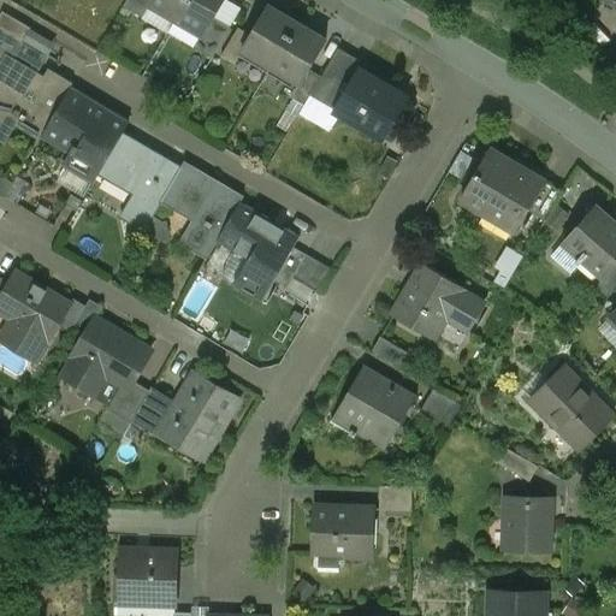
[(149,0),(126,0),(124,7),(142,18),(150,4),(148,3),(149,0)]
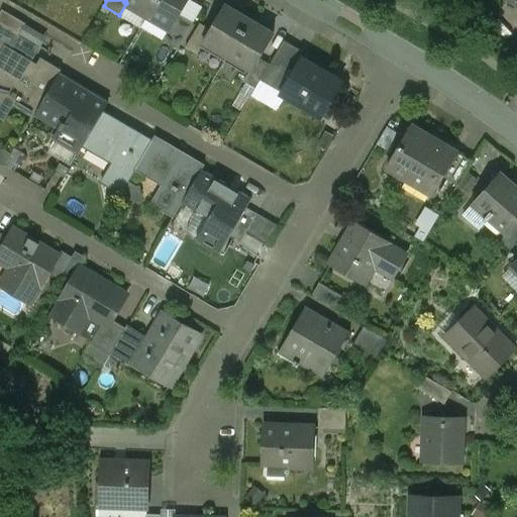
[(157,0),(125,0),(124,2),(126,3),(147,15),(157,0)]
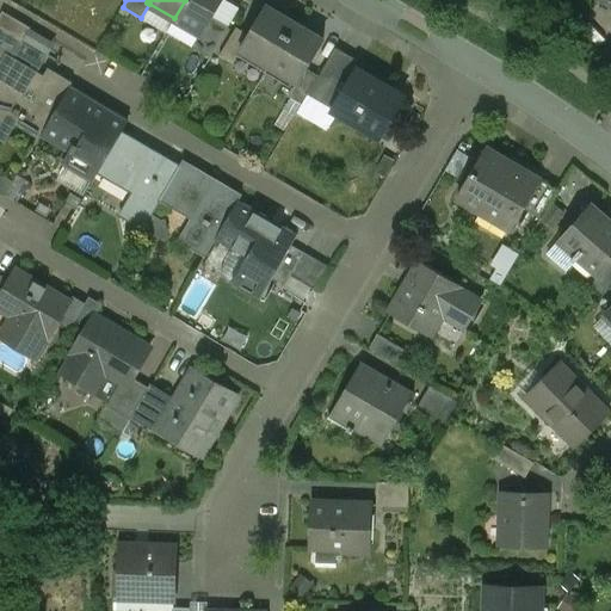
[(221,0),(185,0),(174,18),(199,32),(202,34),(213,16),(221,0)]
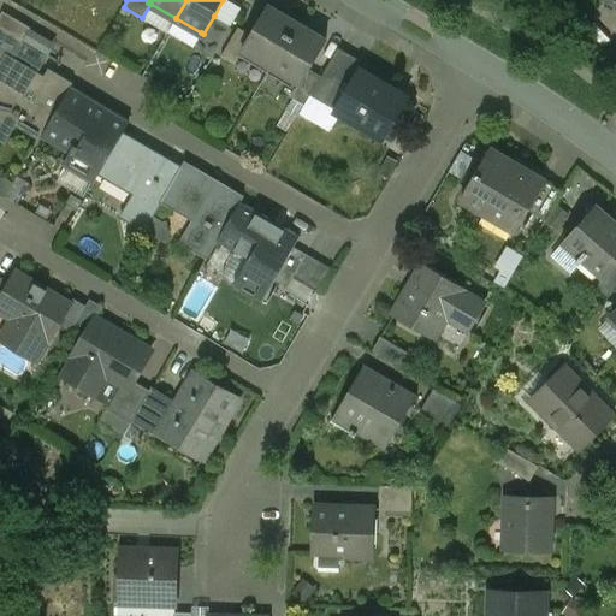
[(297,23),(268,6),(250,35),(242,49),(243,51),(271,67),(297,23)]
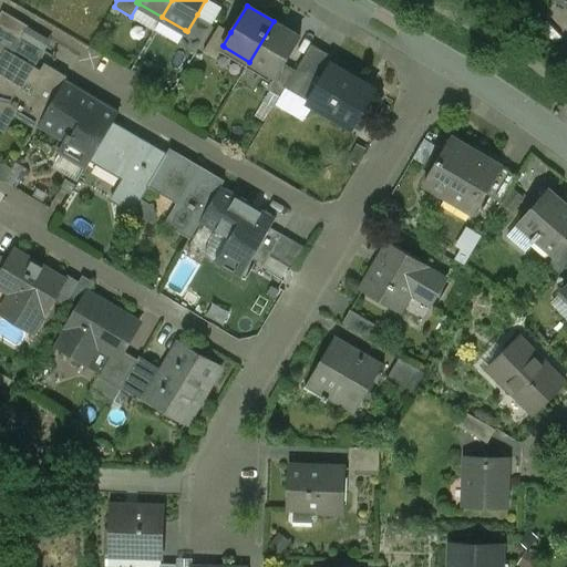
[(29,27),(2,11),(0,16),(0,24),(22,38),(29,27)]
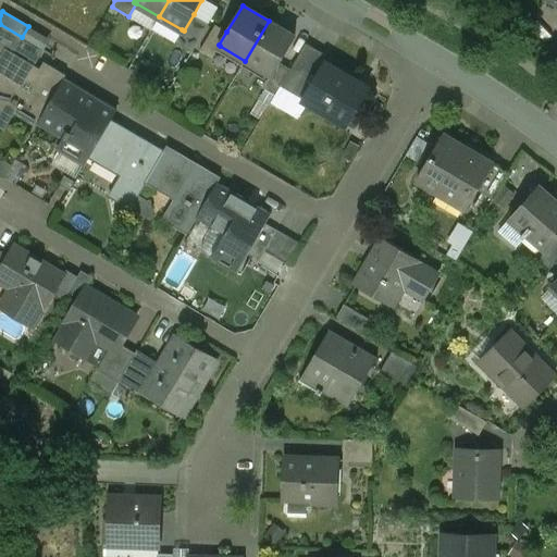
[(209,23),(194,14),(184,31),(182,29),(174,42),(192,52),(209,23)]
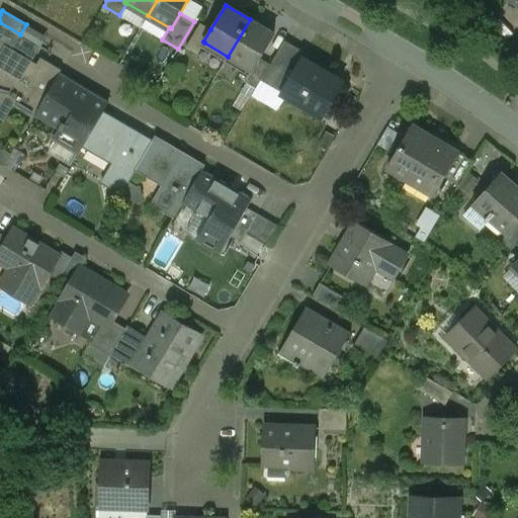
[(250,19),(228,57),(251,70),(252,71),(260,59),(274,33),(250,19)]
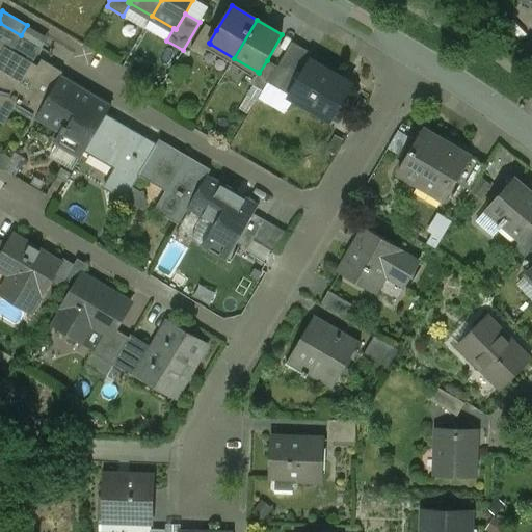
[(21,35),(0,23),(0,56),(2,58),(5,53),(8,55),(21,35)]
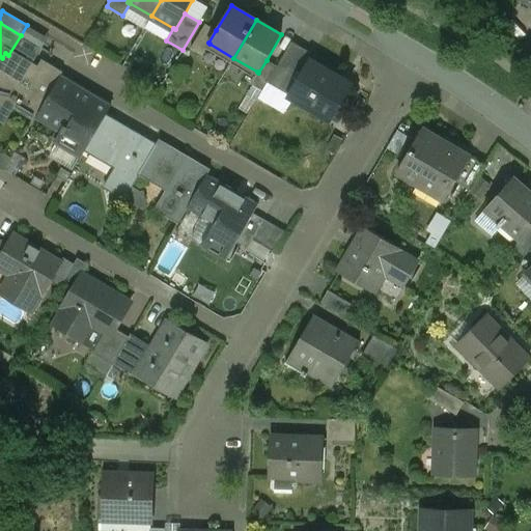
[(205,24),(190,49),(202,56),(210,44),(208,43),(216,30),(205,24)]
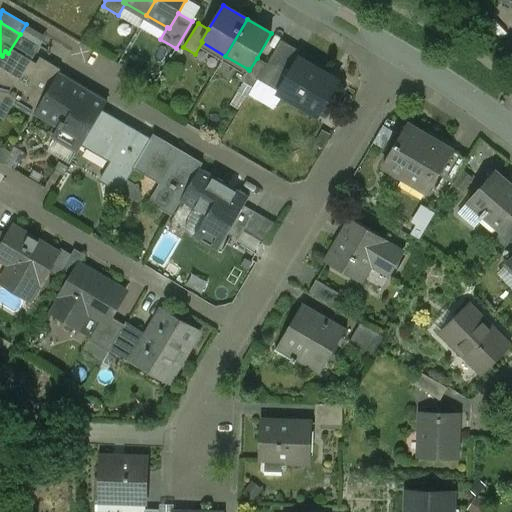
[(301,52),(281,40),(268,61),(279,68),(288,73),(297,58),(298,58),(301,52)]
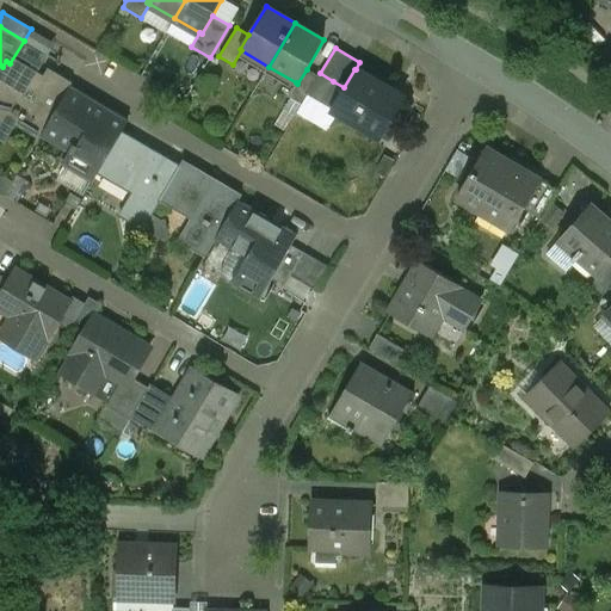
[(10,63),(6,61),(2,67),(0,69),(0,128),(7,133),(14,119),(41,136),(42,134),(68,90),(71,85),(49,73),(45,80),(36,75),(34,79),(10,63)]
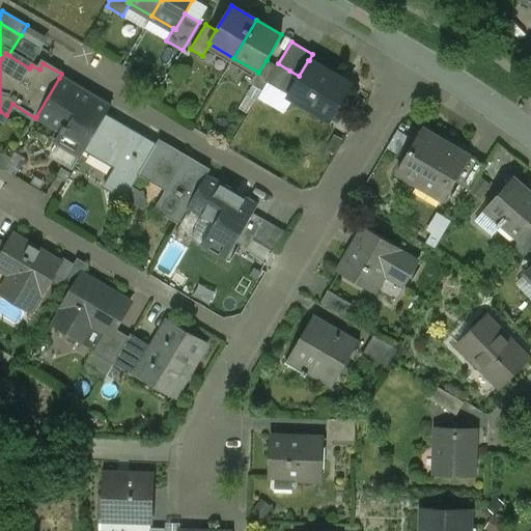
[(267,60),(258,73),(257,72),(250,84),(262,91),(277,66),(267,60)]
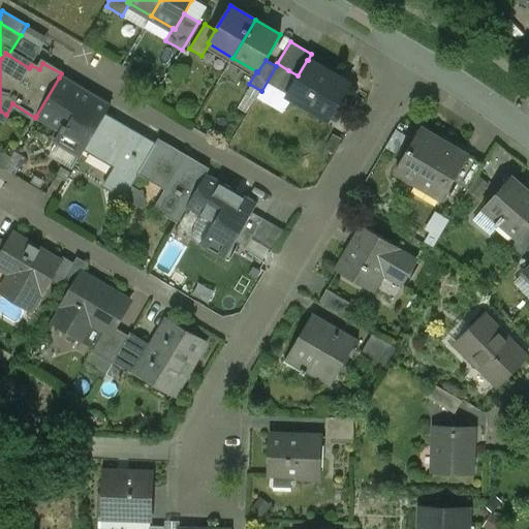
[(308,60),(307,60),(298,75),(288,70),(278,88),(331,119),(350,85),(308,60)]
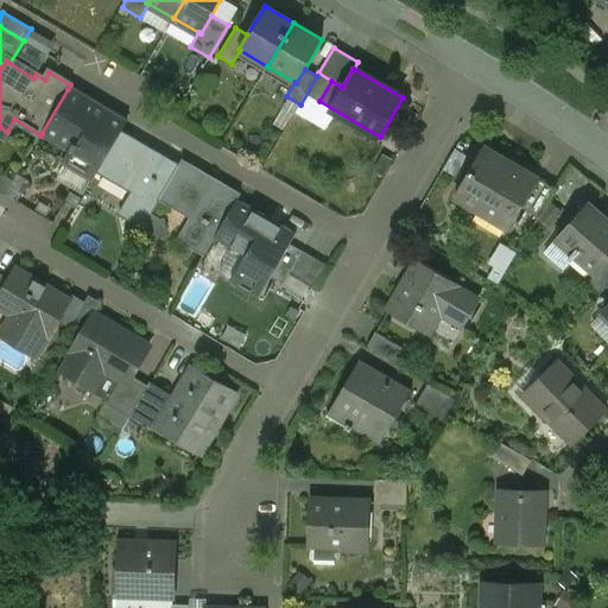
[(95,105),(68,89),(42,133),(73,151),(65,162),(93,178),(97,172),(121,132),(127,121),(96,102),(95,105)]
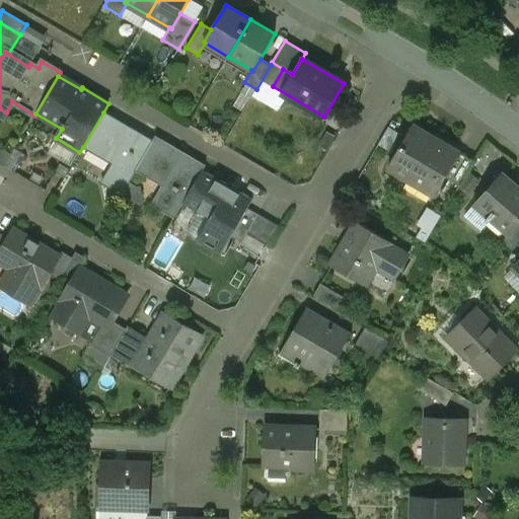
[(153,141),(103,113),(83,147),(113,164),(101,182),(122,195),(136,170),(153,141)]
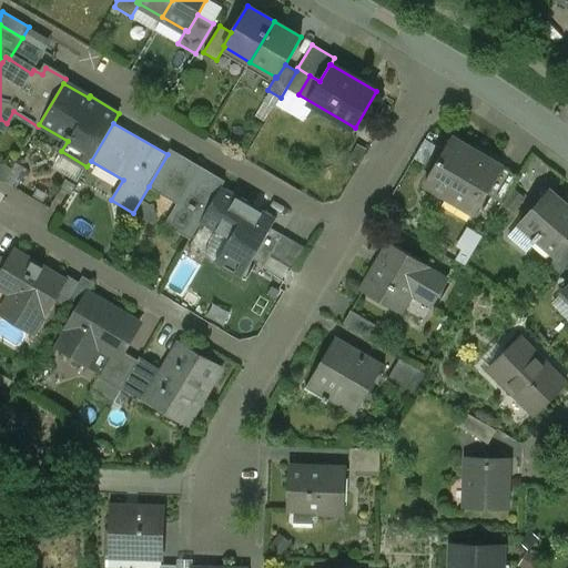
[(501,168),(453,138),(425,183),(475,213),(486,193),(501,168)]
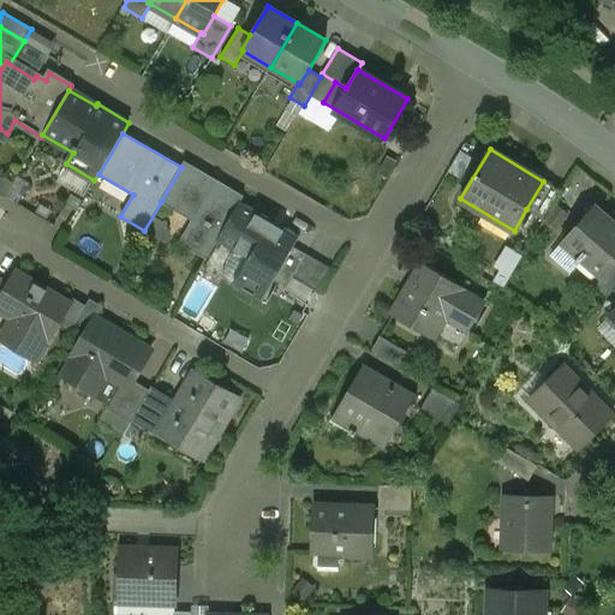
[(216,184),(183,165),(181,167),(161,202),(192,220),(180,242),(207,257),(240,202),(242,199),(216,185),(216,184)]
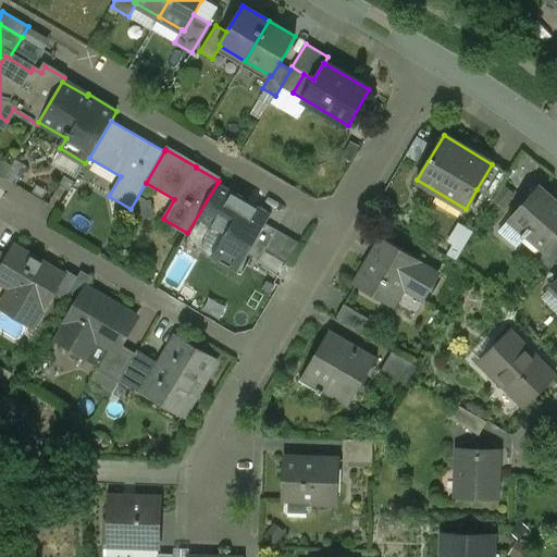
[(508,174),(492,164),(477,189),(493,199),(508,174)]
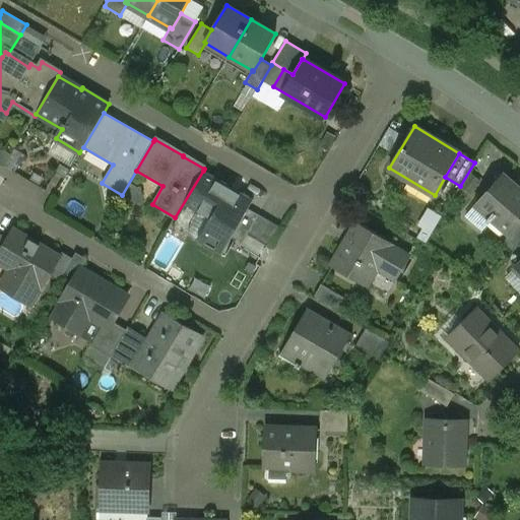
[(253,199),(203,171),(184,204),(210,219),(197,241),(220,255),(232,237),(248,208),(253,199)]
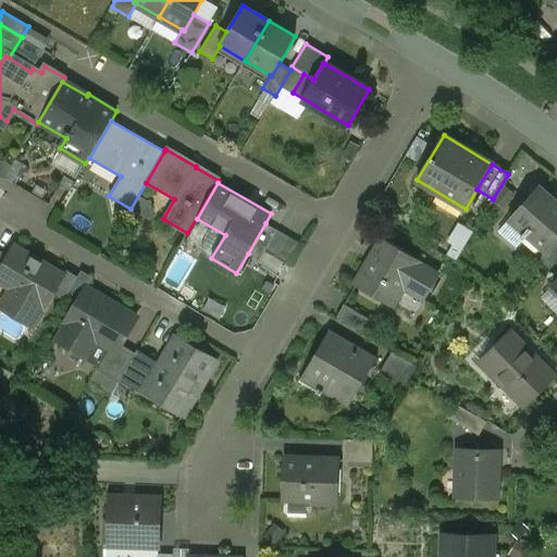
[(556,205),(536,187),(509,218),(528,234),(546,250),(548,251),(556,240),(556,205)]
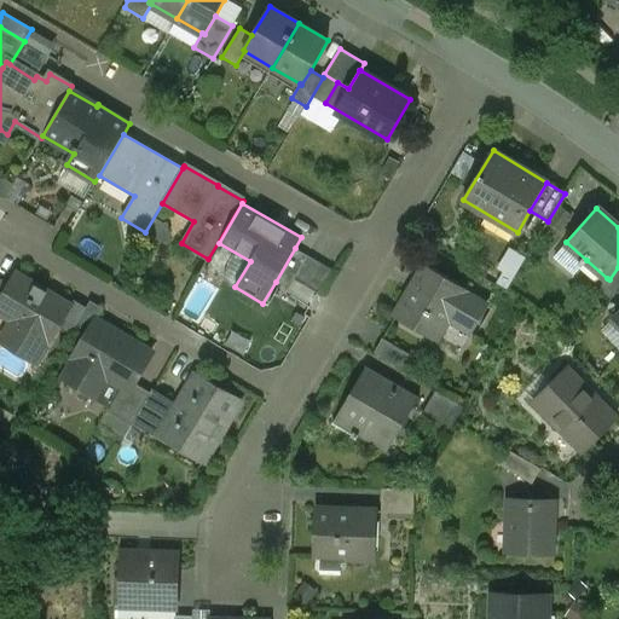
[(566,242),(554,256),(574,273),(586,260),(566,242)]
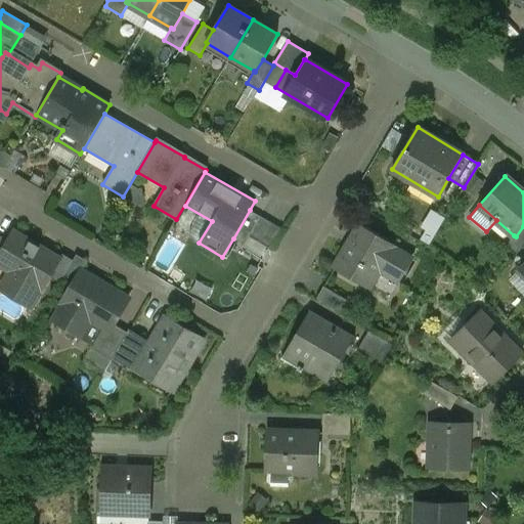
[(250,210),(233,238),(245,245),(250,236),(260,216),(250,210)]
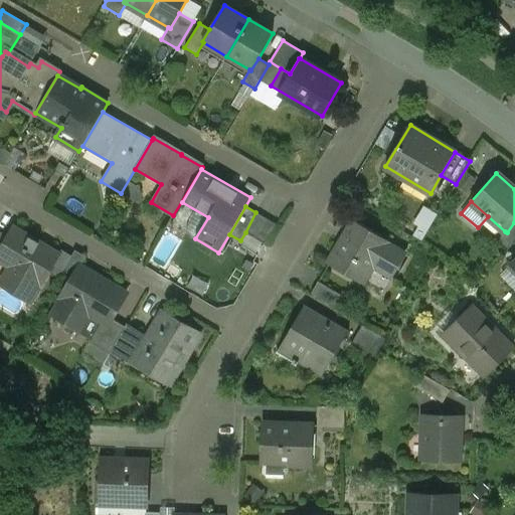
[(266,218),(255,212),(245,232),(254,237),(266,218)]
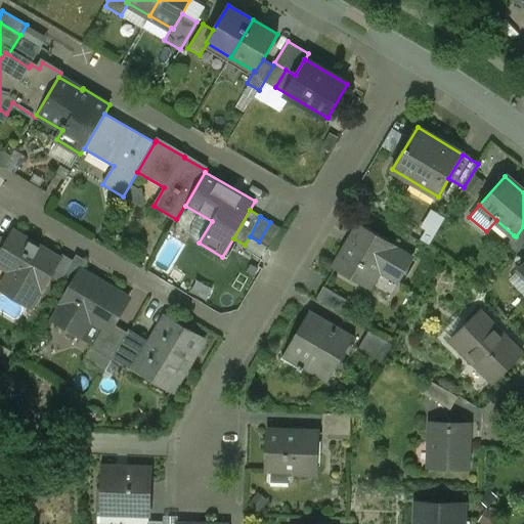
[(280,228),(270,222),(259,242),(269,248),(280,228)]
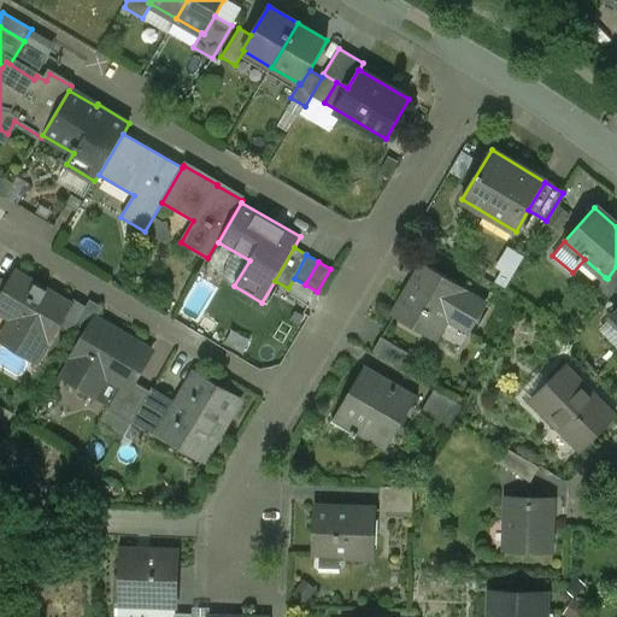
[(464,288),(423,265),(394,315),(434,339),(448,315),(471,328),(485,305),(463,292),(464,288)]
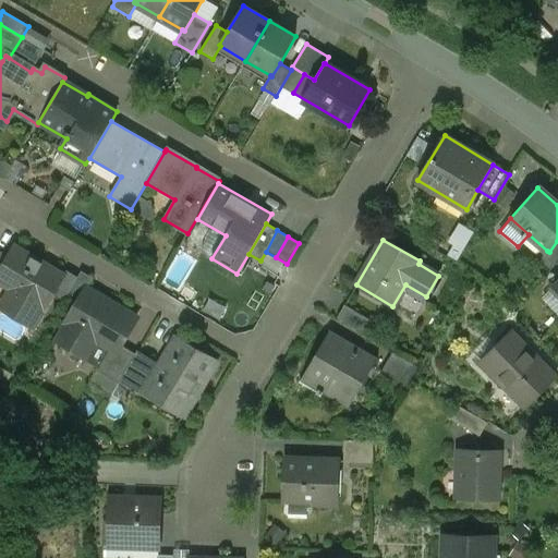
[(557,241),(549,252),(547,251),(543,256),(554,266),(557,262),(557,241)]
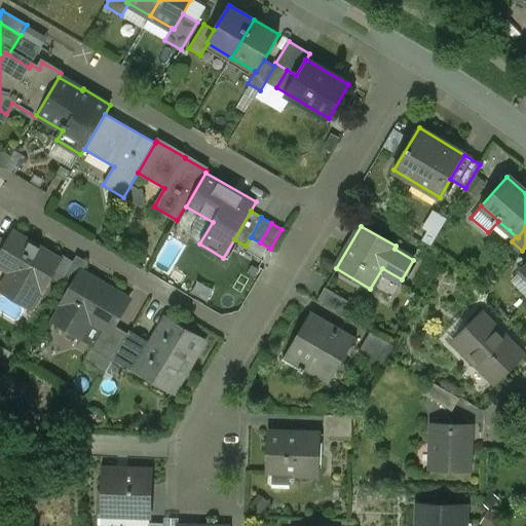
[(61,259),(14,231),(8,241),(0,255),(0,266),(19,277),(8,294),(31,308),(61,259)]
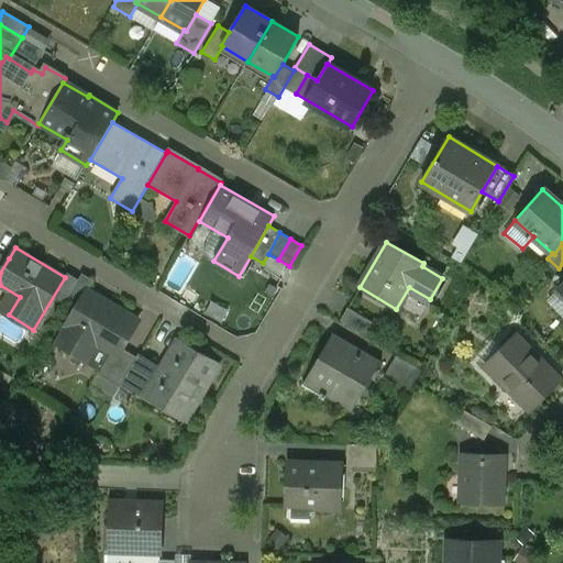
[(0,273),(9,258),(0,252),(0,273)]
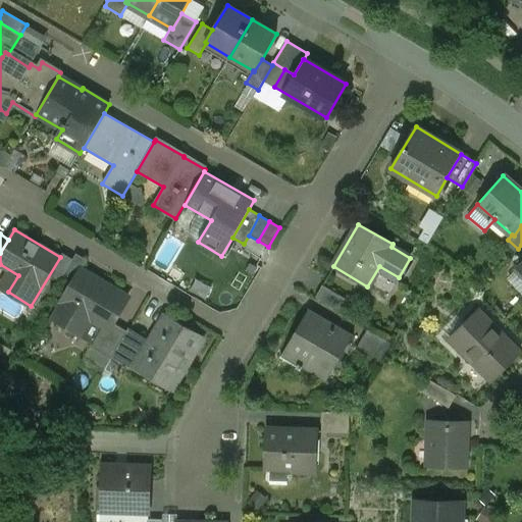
[(128,297),(82,269),(62,302),(62,303),(53,318),(74,330),(84,315),(103,326),(109,329),(113,322),(128,297)]
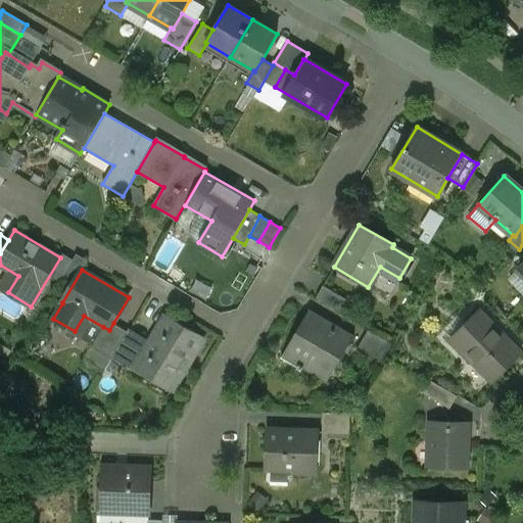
[(348,300),(323,286),(316,298),(340,313),(348,300)]
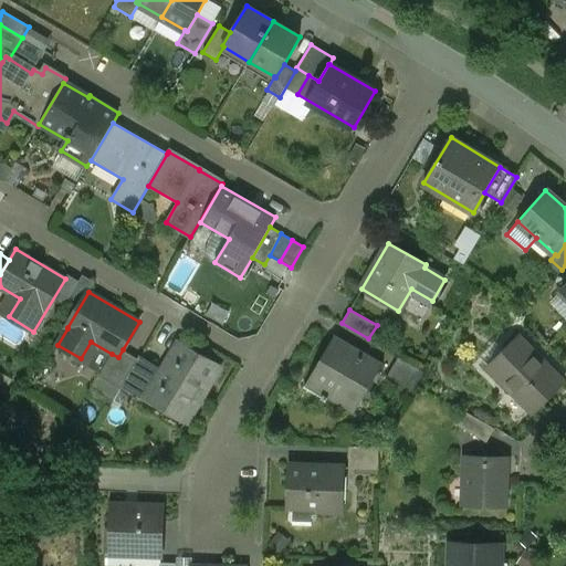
[(549,368),(517,336),(488,366),(533,412),(565,381),(551,367),(549,368)]
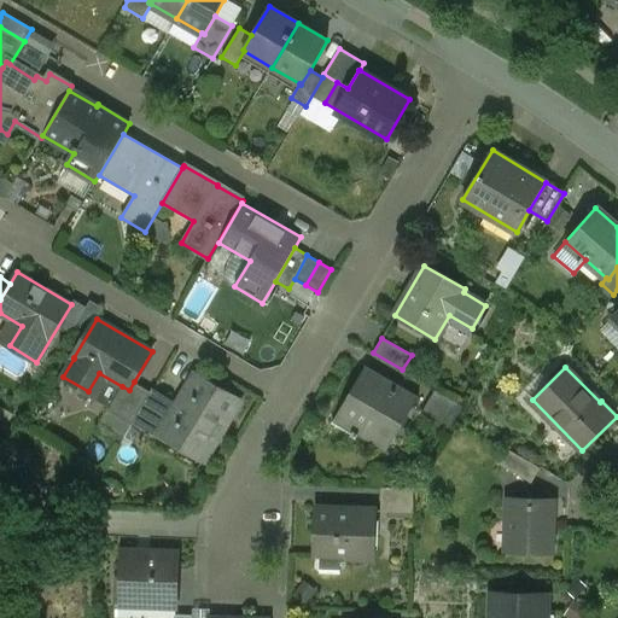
[(386,382),(363,368),(340,408),(354,417),(348,427),(373,442),(384,425),(397,432),(418,396),(388,378),(386,382)]
